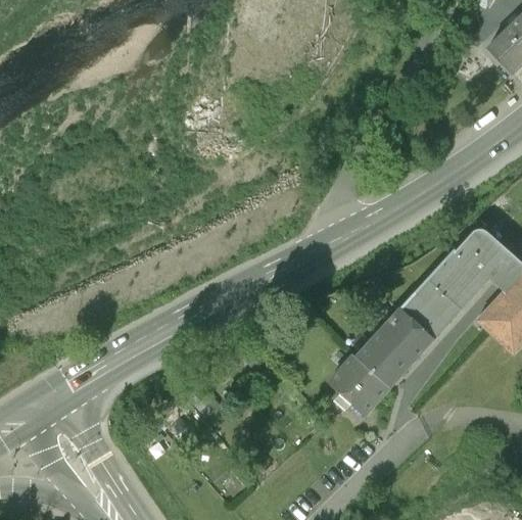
[(521,21),(489,54),(513,79),(521,69),(521,21)]
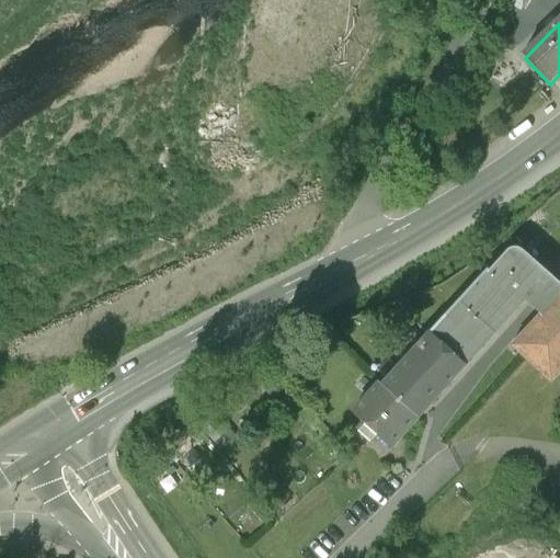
[(488,264),(475,280),(514,316),(526,302),(539,314),(559,292),(559,280),(524,247),(522,246),(518,245),(516,245),(514,245),(511,245),(509,246),(506,248),(490,266),(488,264)]
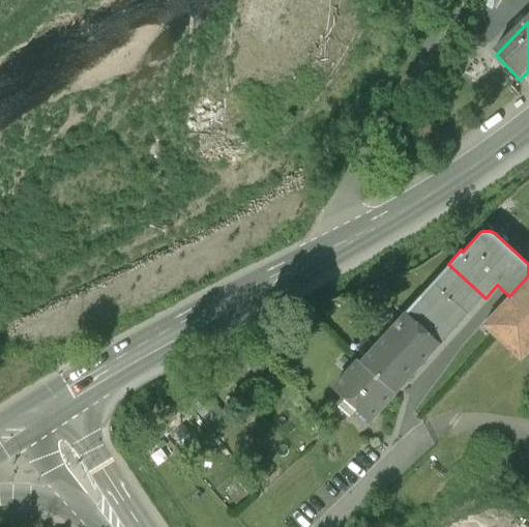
[(448,264),(421,292),(460,327),(486,298),(448,264)]
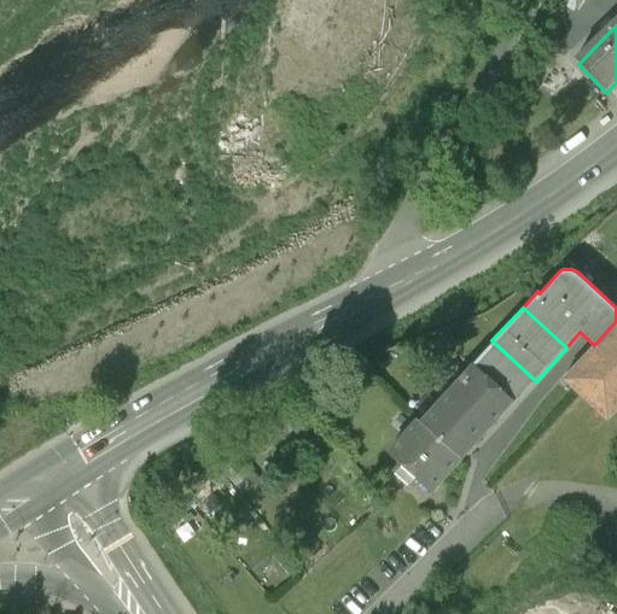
[(609,422),(616,413),(616,321),(594,345),(563,380),(609,422)]
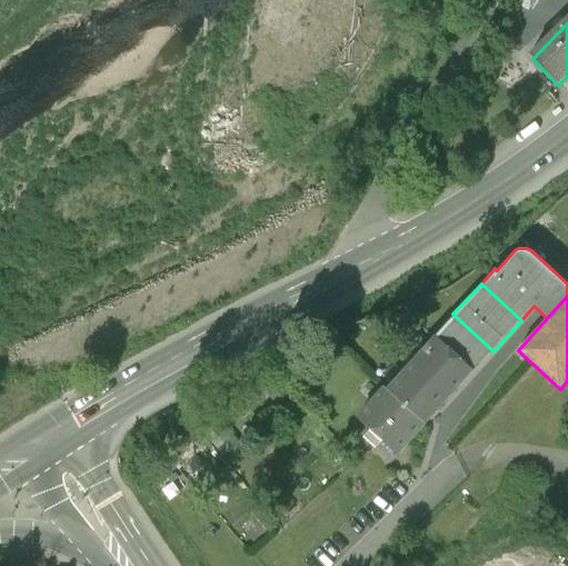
[(452,314),(422,347),(464,385),(494,351),(452,314)]
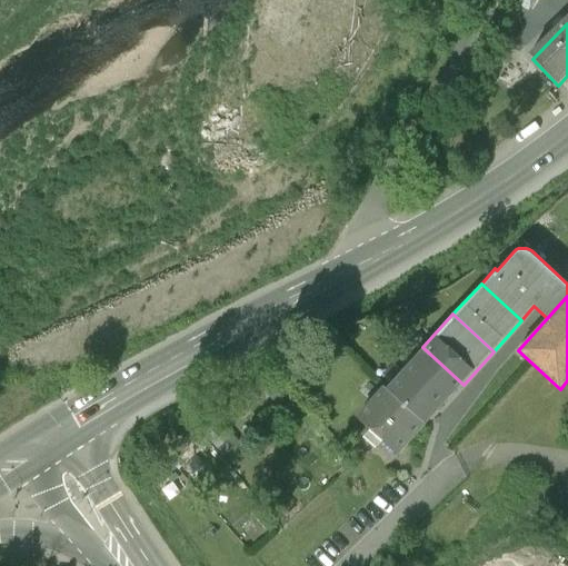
[(422,347),(396,376),(437,414),(464,385),(422,347)]
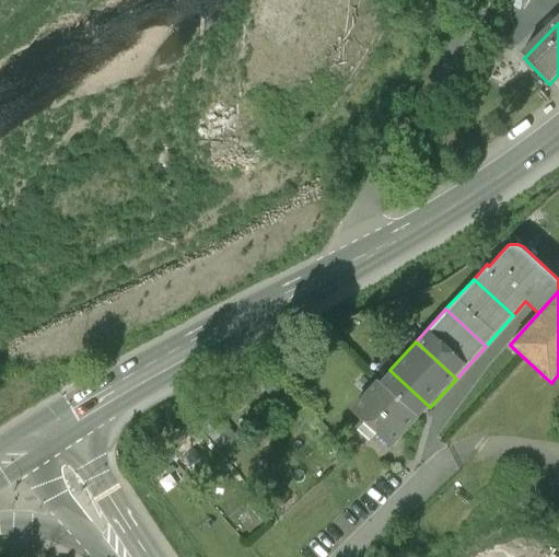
[(379,436),(392,448),(430,407),(389,370),(380,380),(377,378),(349,408),(368,426),(361,433),(371,442),(379,436)]
